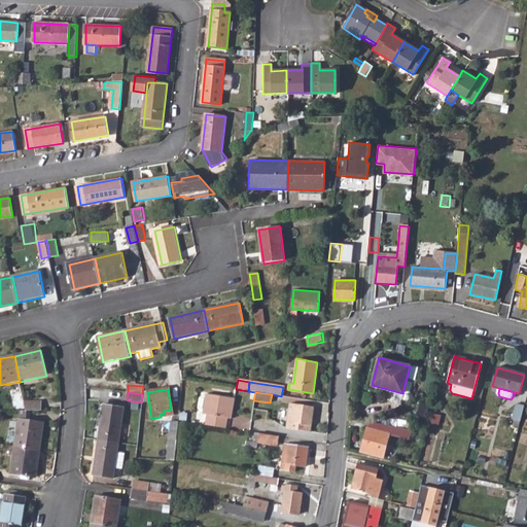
[(207,416),(205,426),(225,429),(226,419),(227,419),(230,409),(233,410),(234,399),(207,395),(206,396),(203,396),(199,399),(197,410),(201,414),(203,414),(203,416),(207,416)]
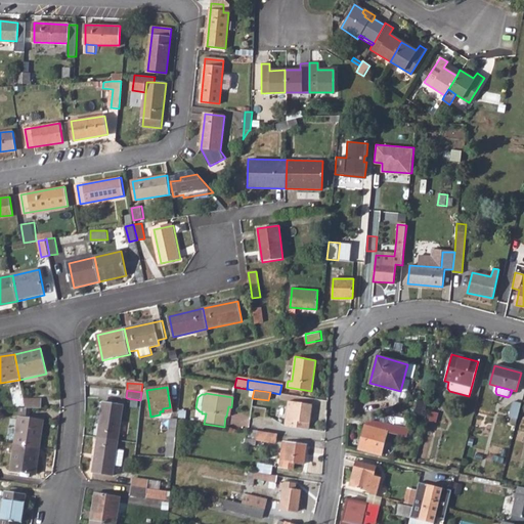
[(41,401),(25,401),(27,409),(31,409),(41,409),(41,401)]
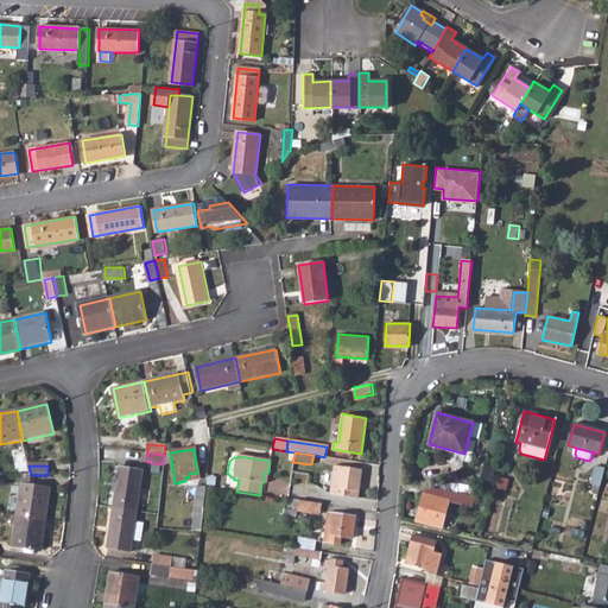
[(337,482),(335,495),(346,496),(347,488),(359,491),(362,469),(340,466),(337,482)]
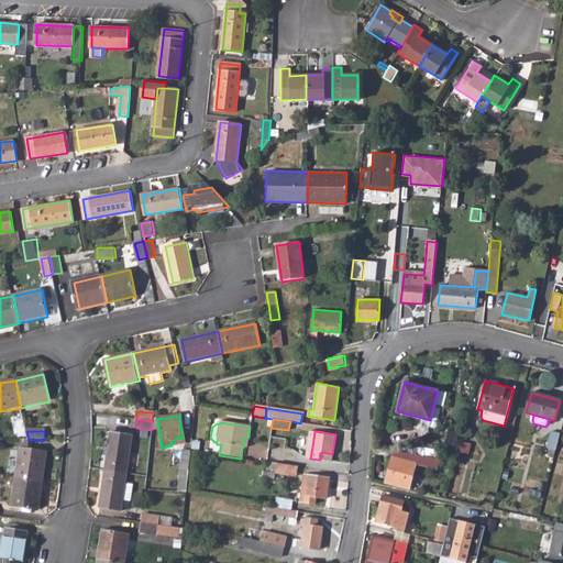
[(548,448),(556,450),(561,433),(552,431),(548,448)]
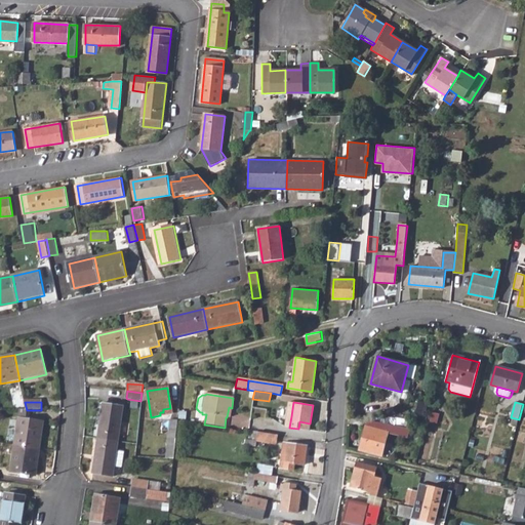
[(104,405),(98,439),(119,442),(124,408),(104,405)]
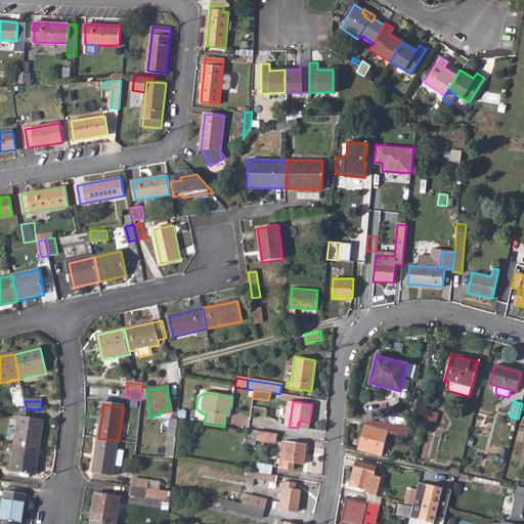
[(20,409),(18,421),(29,422),(31,409),(27,409),(20,409)]
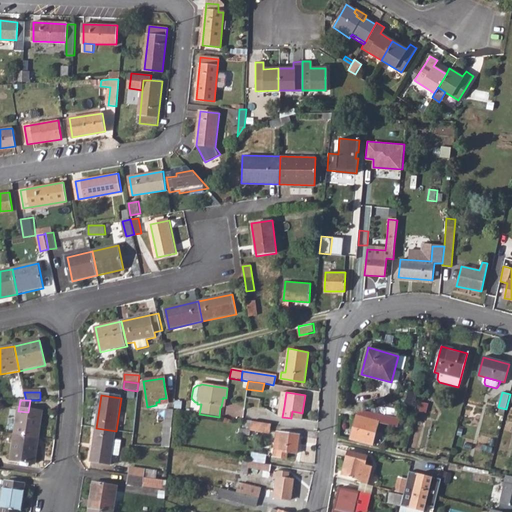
[(381,413),(358,408),(350,438),(372,444),(381,413)]
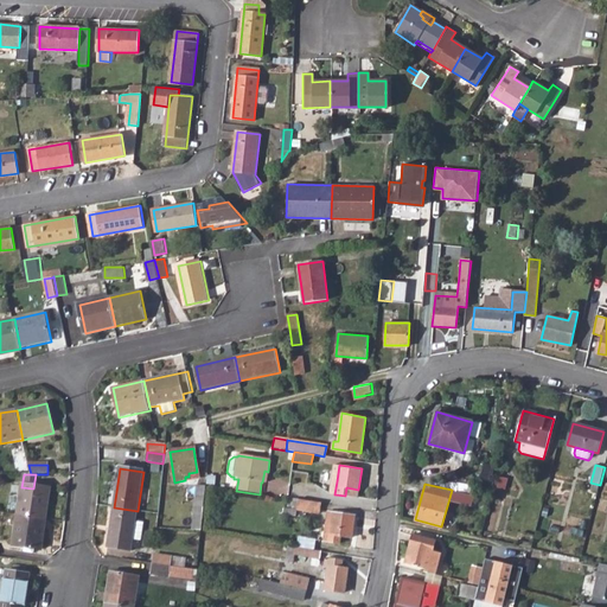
[(193,506),(203,506),(205,486),(196,486),(193,506)]
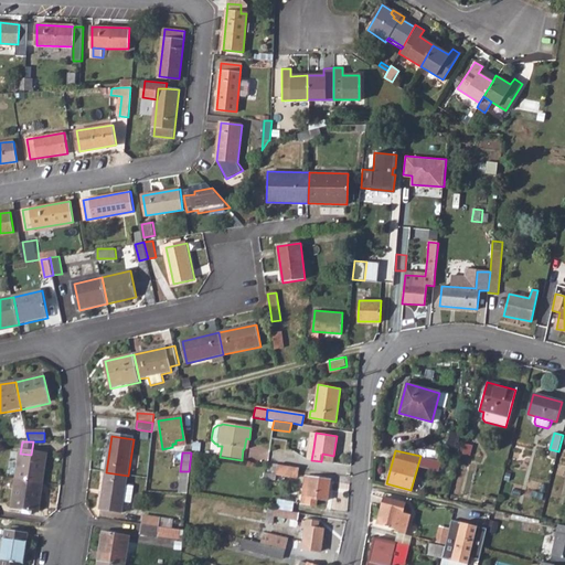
[(20,454),(17,479),(43,483),(48,457),(31,455),(20,454)]
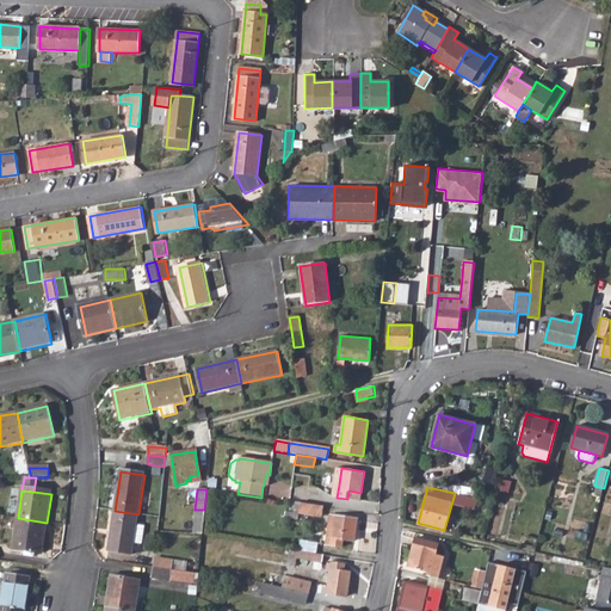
[(323,507),(290,503),(289,512),(322,517),(323,507)]
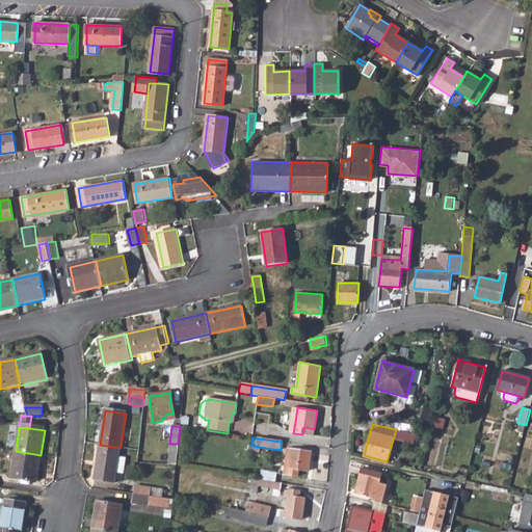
[(121,448),(100,445),(95,479),(115,482),(116,472),(120,455),(121,448)]
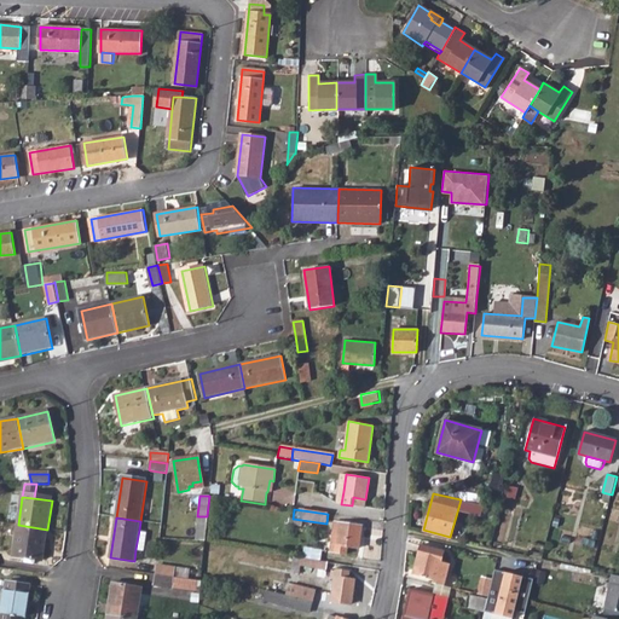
[(339,522),(335,551),(346,554),(347,545),(359,548),(363,526),(339,522)]
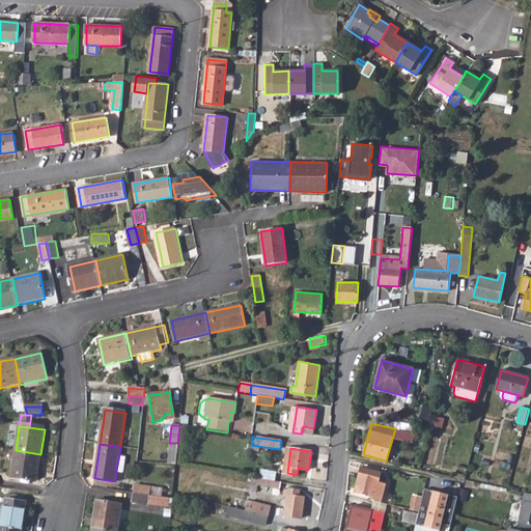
[(40,454),(16,450),(11,478),(36,482),(40,454)]
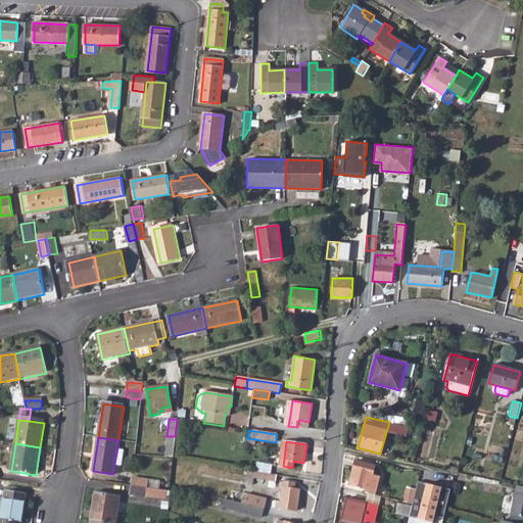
[(125,448),(117,447),(114,464),(123,466),(125,448)]
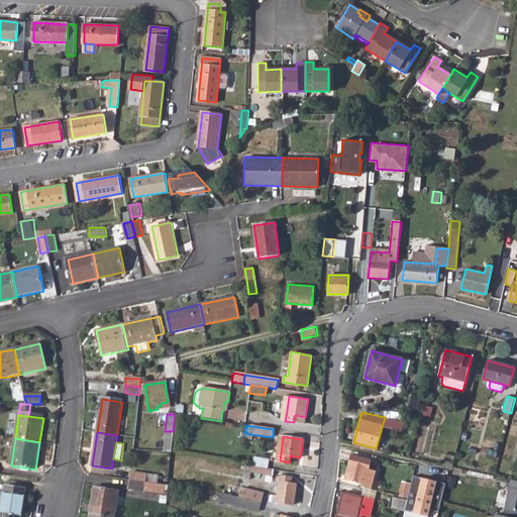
[(368,469),(370,459),(350,454),(348,463),(351,464),(347,480),(363,485),(362,487),(370,489),(376,471),(368,469)]
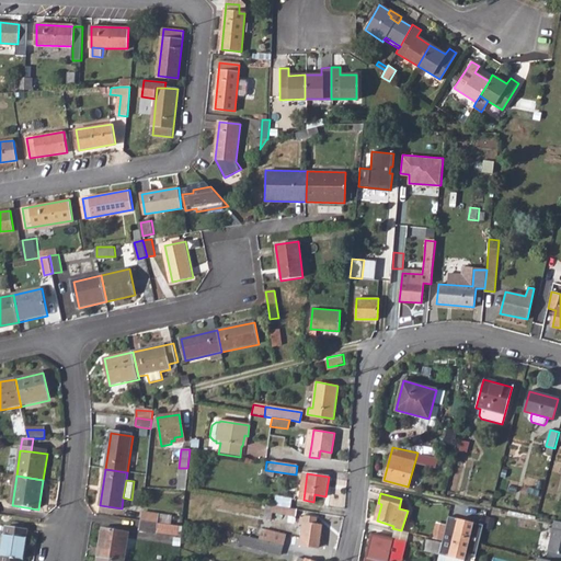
[(274,496),(273,505),(289,508),(290,499),(274,496)]
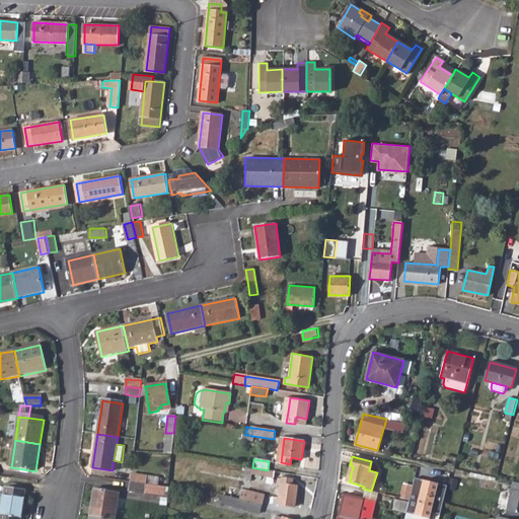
[(252,467),(244,466),(242,479),(249,480),(250,474),(273,477),(274,471),(268,470),(252,467)]
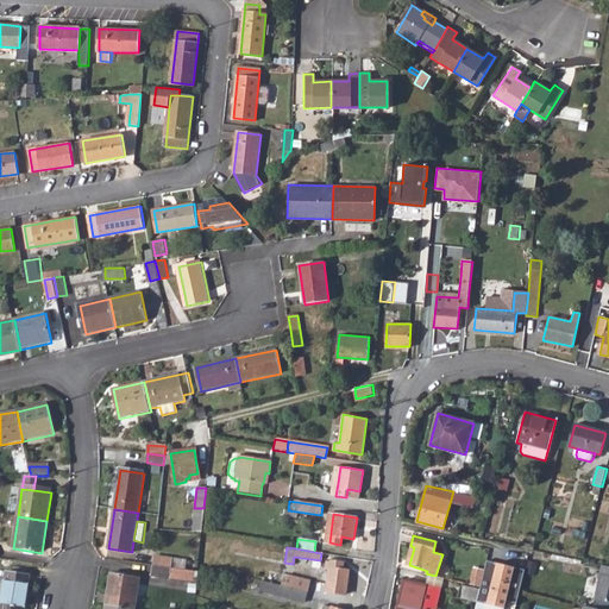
[(155,557),(154,566),(171,569),(184,571),(186,562),(155,557)]
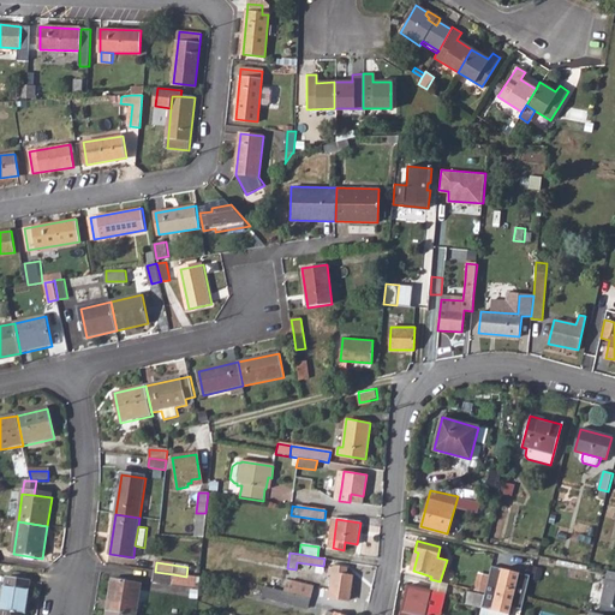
[(328,566),(327,575),(332,575),(328,598),(348,602),(352,578),(345,577),(346,568),(328,566)]
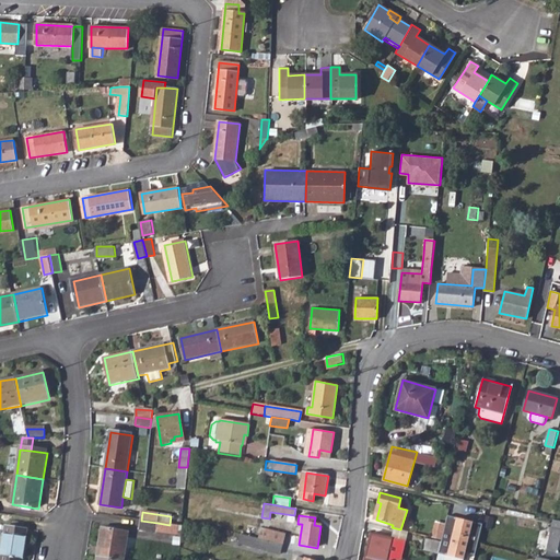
[(482,524),(448,515),(445,525),(442,540),(441,543),(440,546),(439,553),(463,559),(465,552),(475,555),(482,524)]
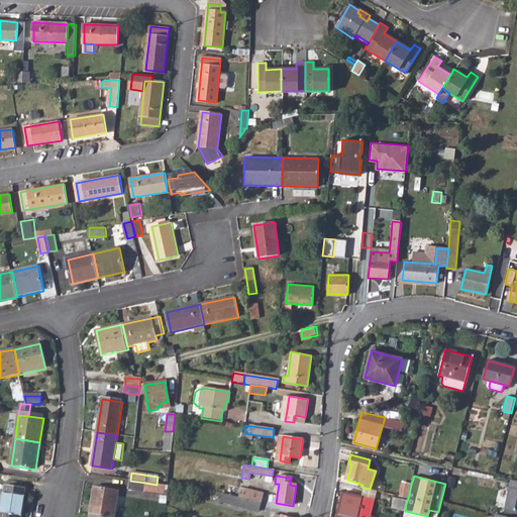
[(516,479),(510,478),(505,506),(516,508),(516,479)]
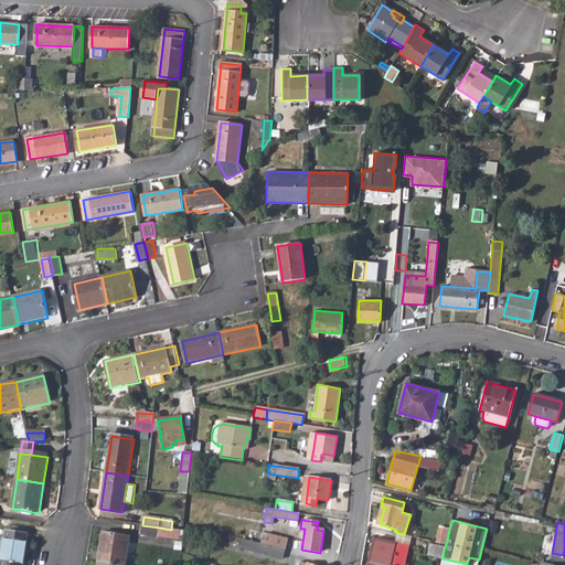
[(159,528),(142,525),(141,535),(157,537),(159,528)]
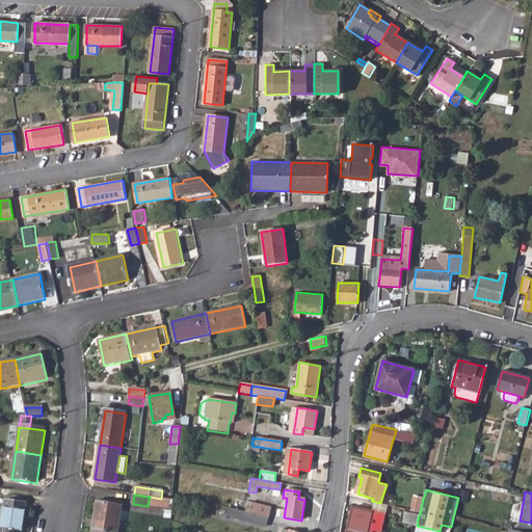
[(150,497),(148,506),(171,510),(173,500),(161,499),(150,497)]
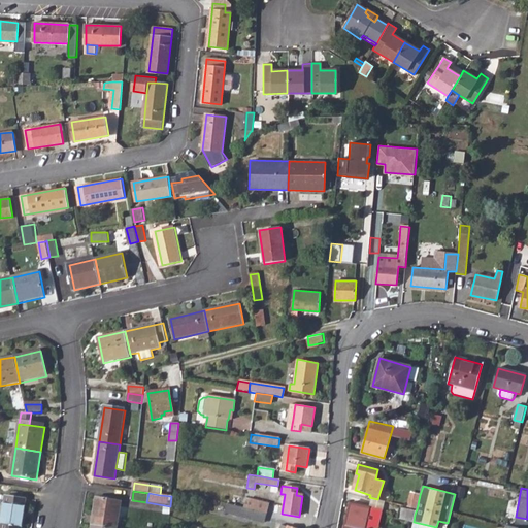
[(417,509),(420,495),(409,493),(406,506),(417,509)]
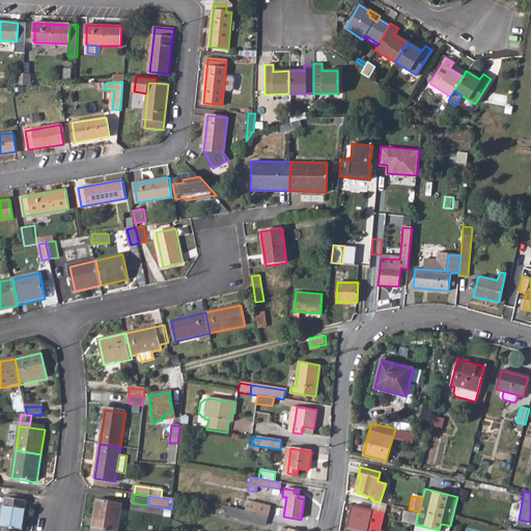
[(5,501),(0,530),(21,530),(26,505),(5,501)]
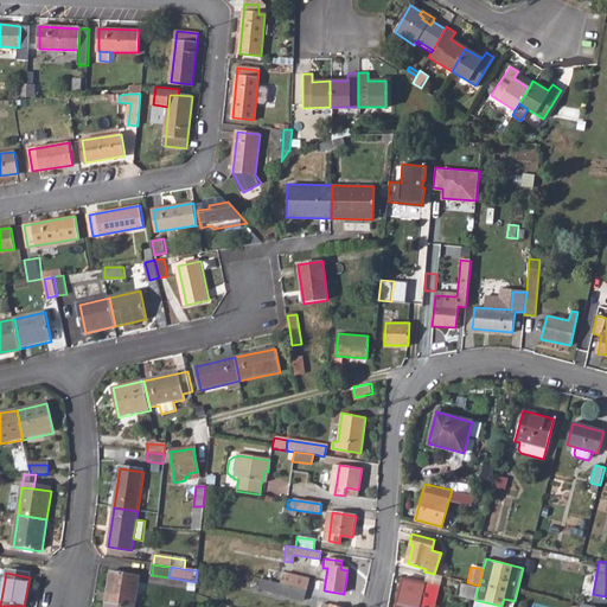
[(112,573),(107,604),(131,606),(134,606),(140,576),(112,573)]
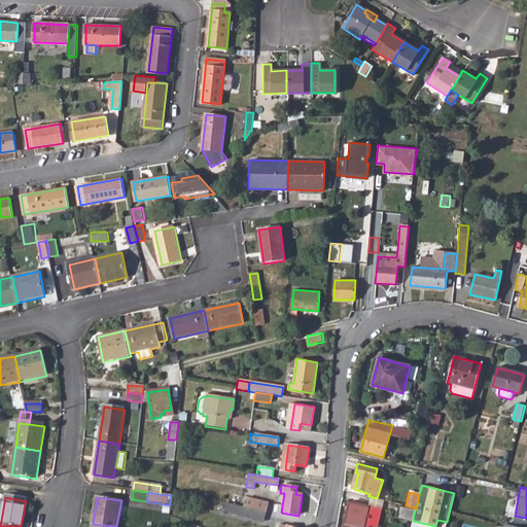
[(249,498),(246,508),(265,514),(266,514),(269,503),(249,498)]
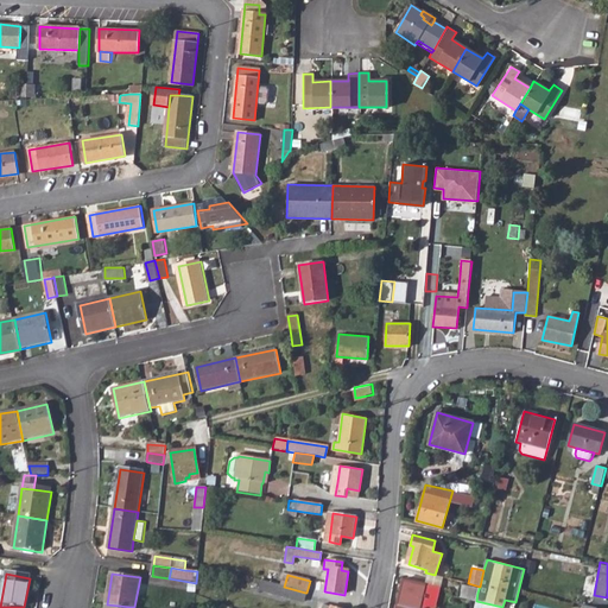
[(284,587),(260,581),(259,590),(303,602),(305,593),(284,587)]
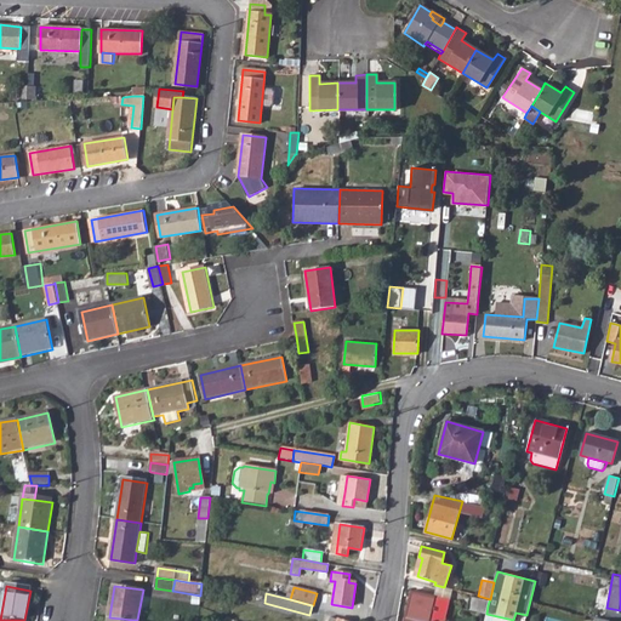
[(410,593),(404,619),(414,620),(439,620),(437,620),(442,603),(432,600),(432,598),(410,593)]
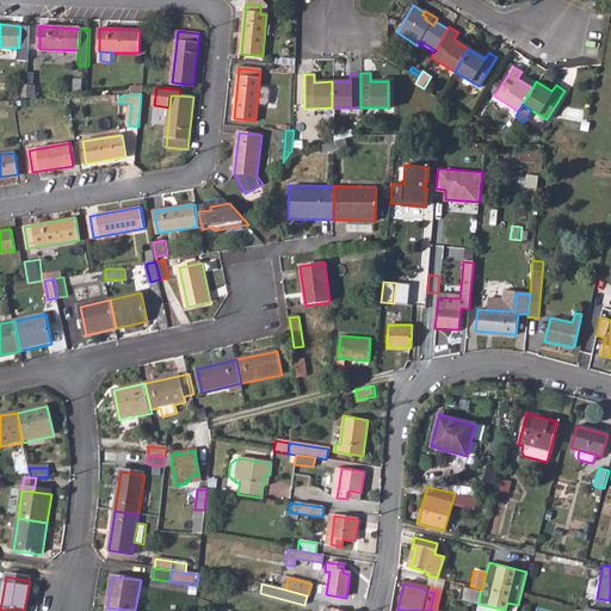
[(436,610),(440,592),(425,588),(425,591),(434,593),(430,610),(432,610),(436,610)]
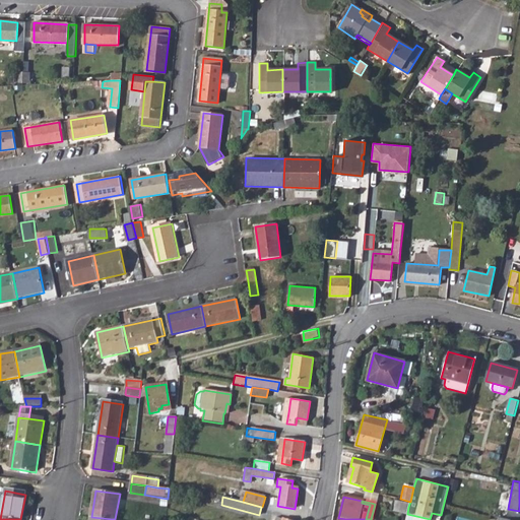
[(393,503),(391,510),(406,515),(407,514),(408,507),(393,503)]
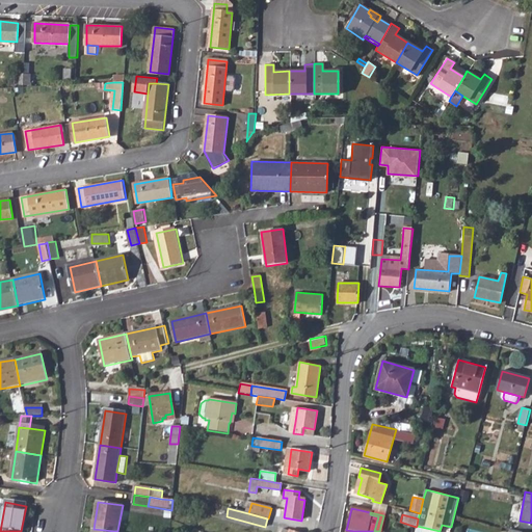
[(531,531),(531,523),(520,521),(516,531),(517,531),(531,531)]
